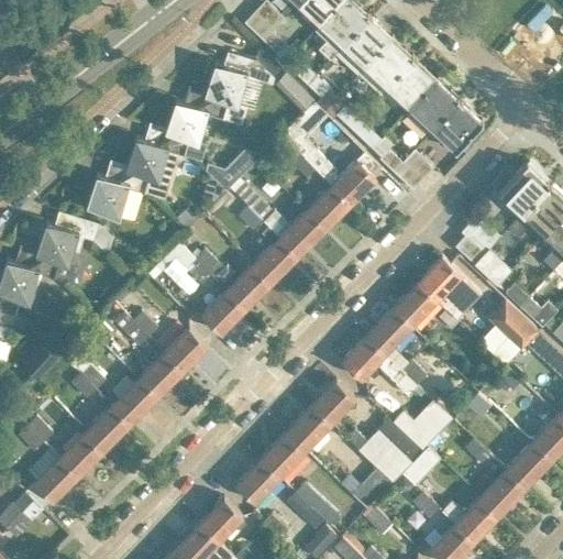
[(291,0),(279,13),(265,0),(254,12),(273,31),(298,4),(297,4),(300,0),(291,0)]
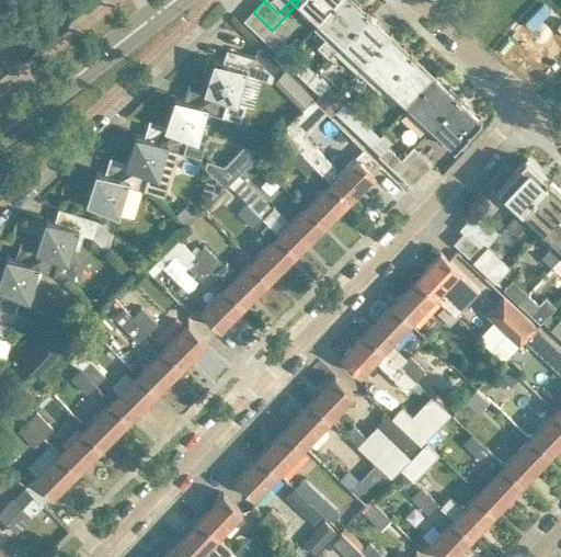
[(299,0),(296,4),(297,4),(319,25),(342,0),(299,0)]
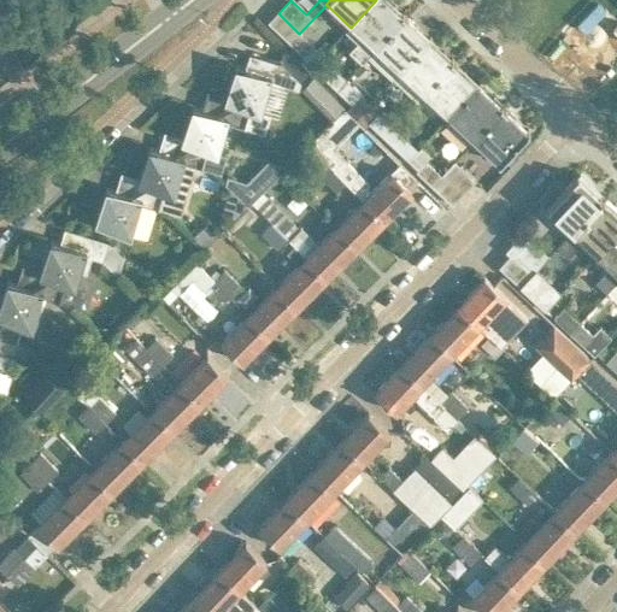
[(348,53),(362,65),(375,51),(405,18),(394,9),(392,11),(380,0),(376,0),(351,28),(345,34),(357,45),(348,53)]
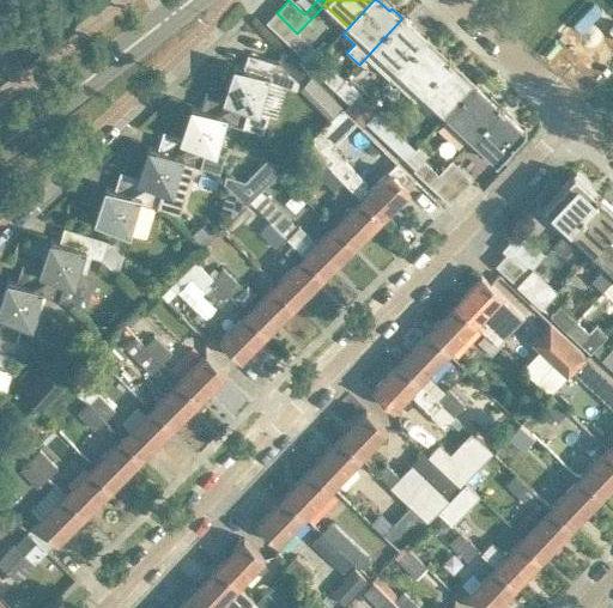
[(296,35),(297,34),(277,13),(266,25),(302,60),(311,49),(296,35)]
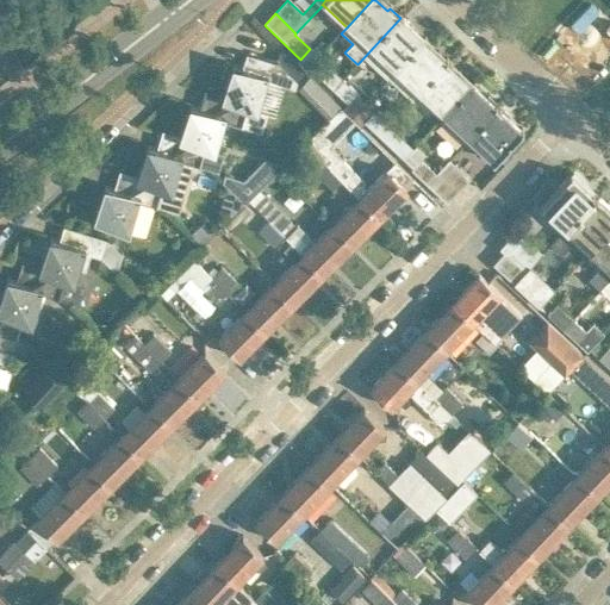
[(371,50),(396,73),(423,43),(409,31),(411,29),(400,18),(371,50)]
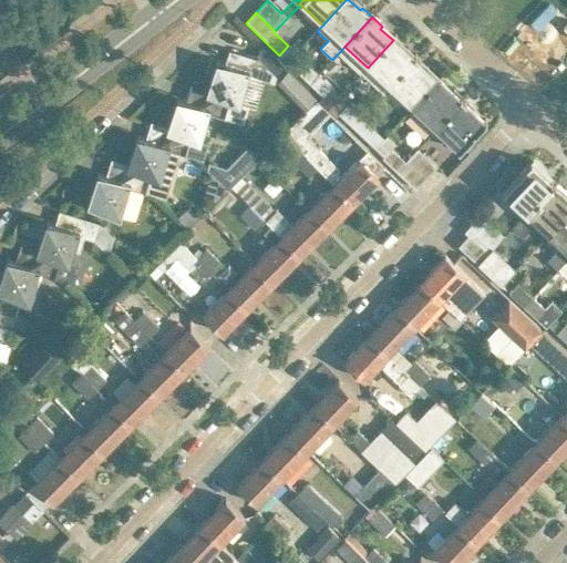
[(393,40),(368,68),(390,89),(418,60),(408,50),(405,52),(393,40)]
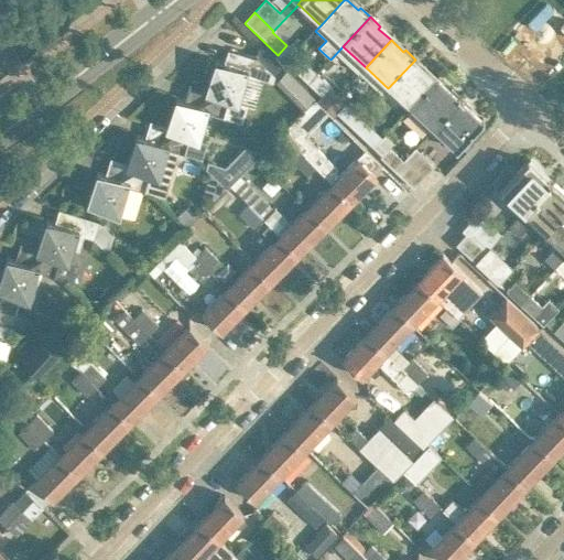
[(240,125),(246,108),(239,106),(248,76),(274,85),(275,79),(259,62),(237,55),(232,68),(215,63),(205,95),(230,103),(225,119),(240,125)]
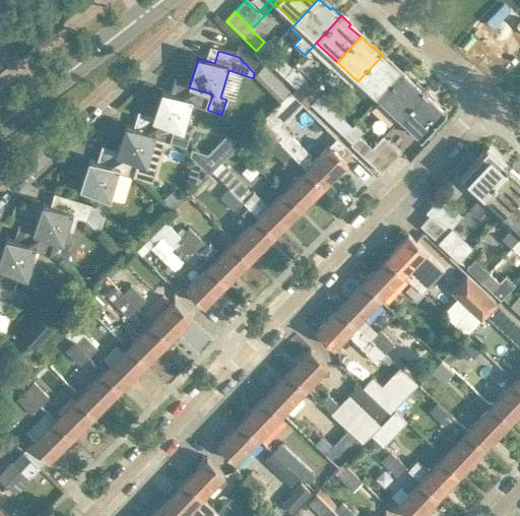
[(358,81),(379,101),(402,75),(390,65),(392,63),(383,55),(358,81)]
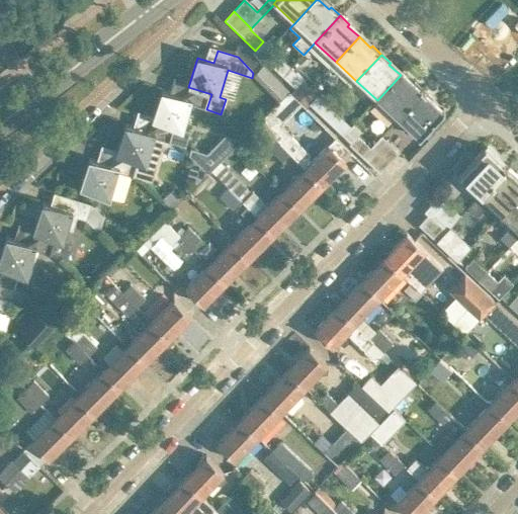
[(267,66),(281,78),(290,69),(276,56),(267,66)]
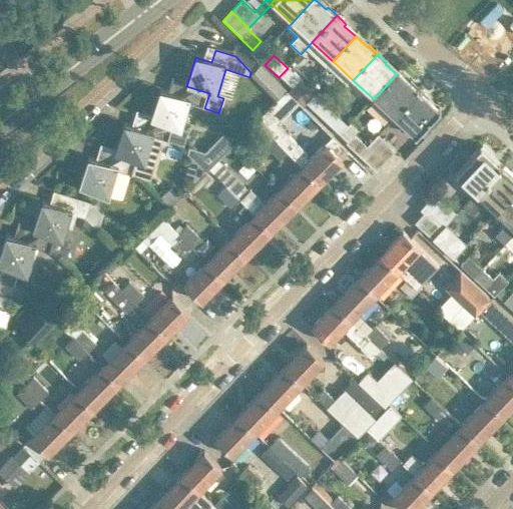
[(301,80),(288,68),(279,77),(293,89),(301,80)]
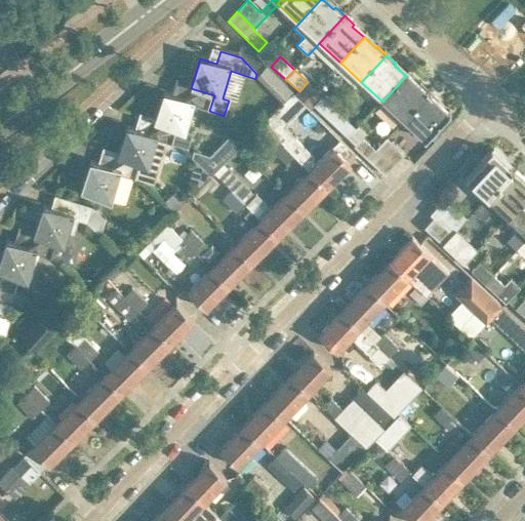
[(417,87),(406,76),(382,102),(403,121),(429,94),(419,85),(417,87)]
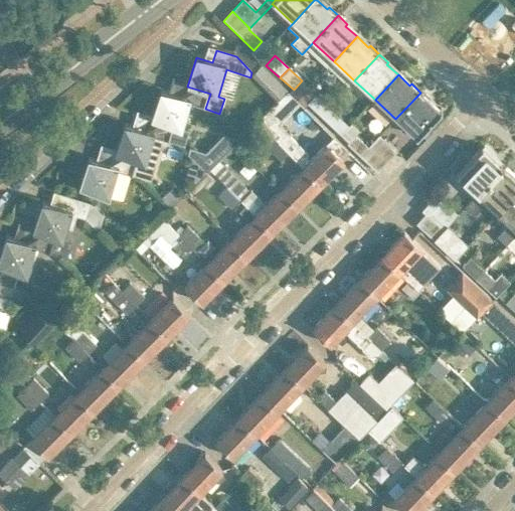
[(183,148),(187,133),(182,131),(190,105),(205,109),(210,94),(187,87),(180,84),(177,96),(160,91),(151,121),(174,127),(169,143),(183,148)]
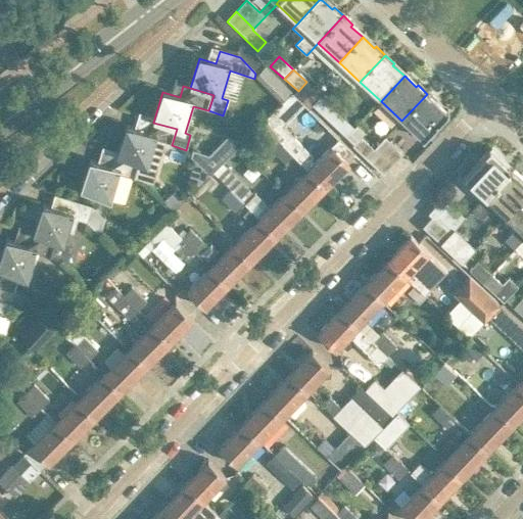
[(301,102),(300,103),(310,112),(313,108),(325,120),(333,110),(313,91),(301,103),(301,102)]
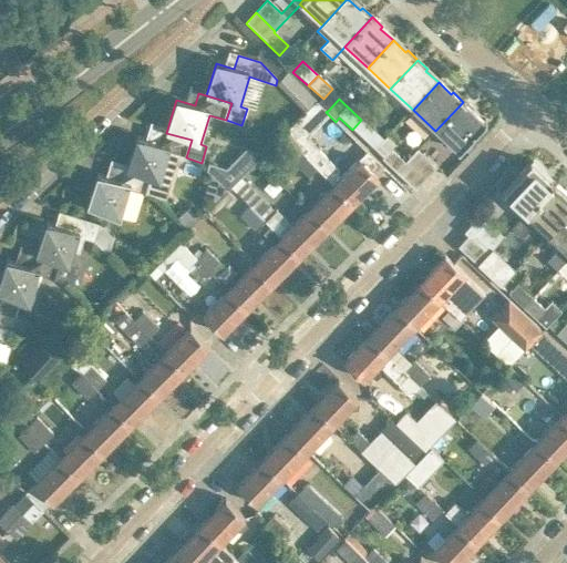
[(303,114),(325,134),(336,122),(326,112),(327,111),(316,101),(303,114)]
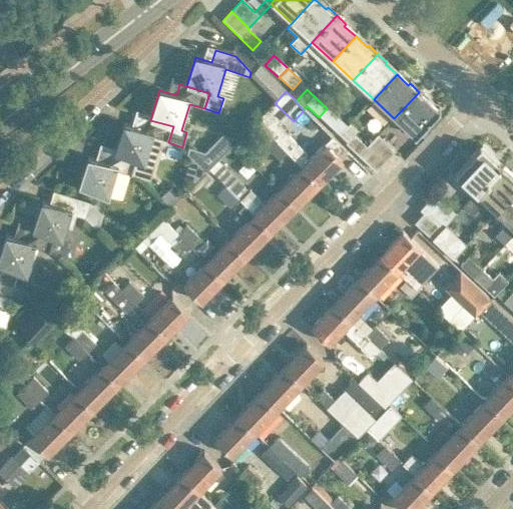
[(426,102),(428,100),(419,92),(394,118),(415,138),(440,111),(439,110),(437,112),(426,102)]
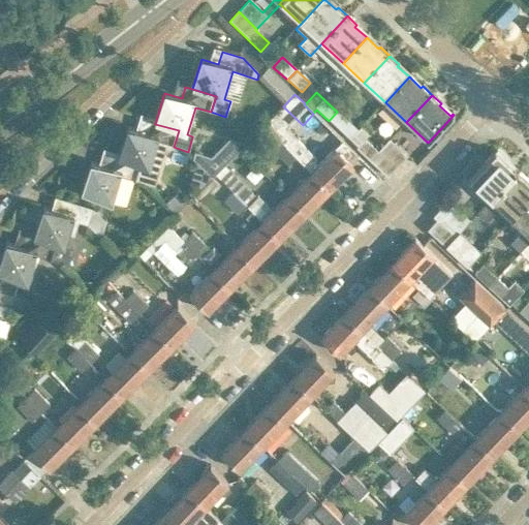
[(358,131),(337,112),(329,121),(349,141),(359,131),(358,131)]
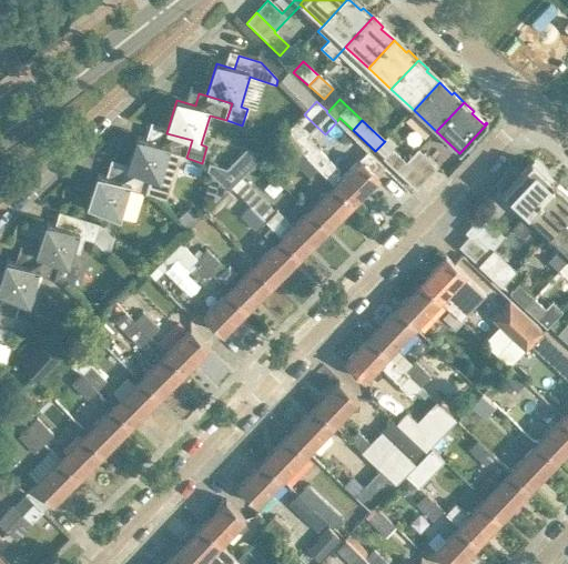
[(165,201),(176,167),(186,158),(192,140),(166,133),(159,131),(155,143),(137,138),(127,170),(127,171),(151,178),(145,195),(165,201)]
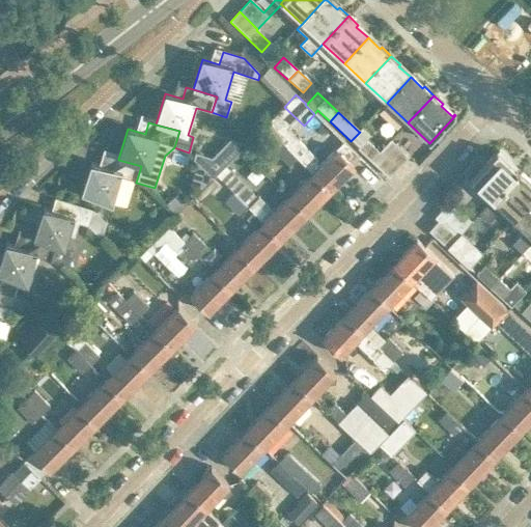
[(360,132),(351,141),(359,148),(358,149),(389,179),(398,169),(381,153),(380,154),(366,141),(370,137),(362,129),(359,132),(360,132)]
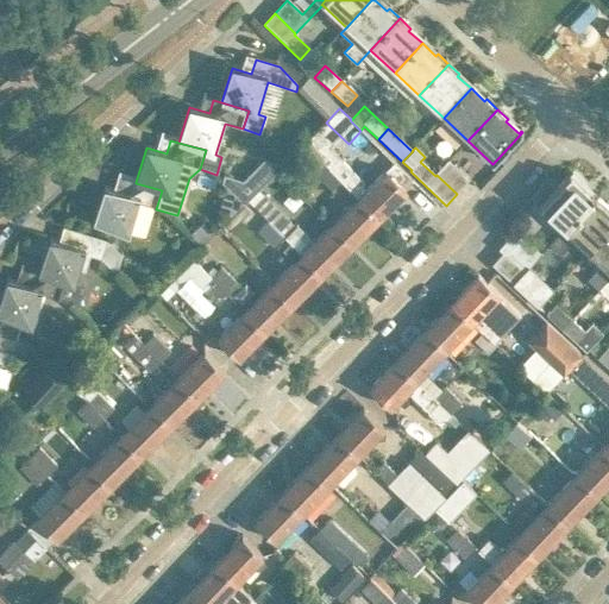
[(369,192),(337,159),(328,169),(380,220),(406,193),(387,174),(369,192)]
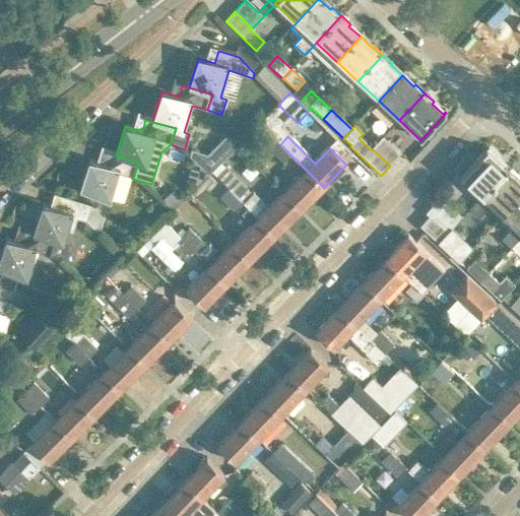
[(383,138),(373,149),(390,166),(400,154),(383,138)]
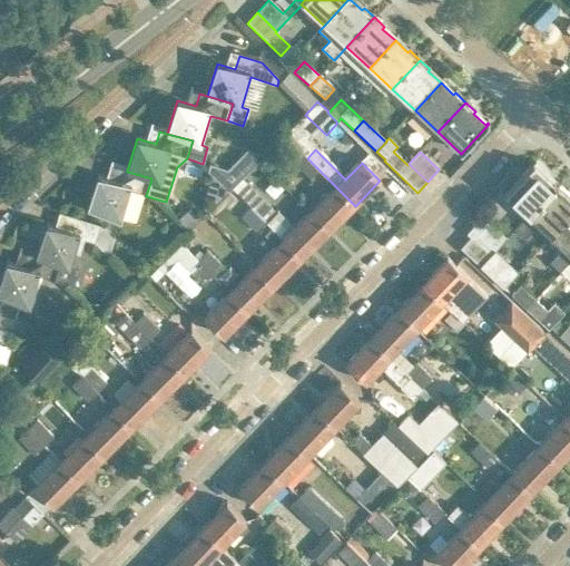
[(310,181),(320,172),(335,188),(311,213),(310,214),(327,233),(355,206),(307,158),(306,159),(308,162),(300,169),(310,181)]
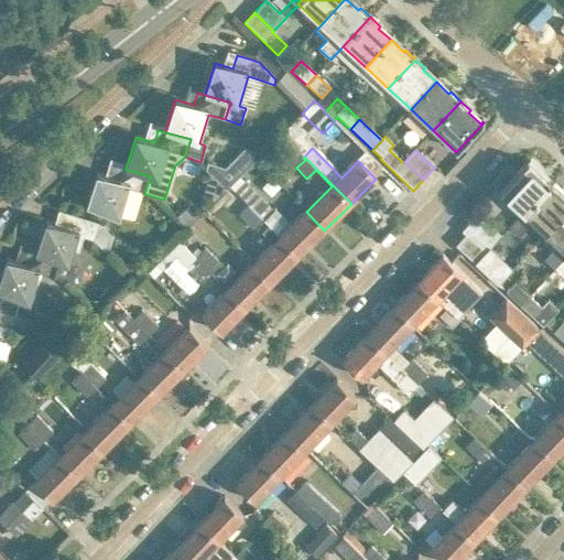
[(208,164),(206,171),(225,190),(226,191),(229,187),(236,181),(238,178),(242,173),(231,162),(224,170),(208,164)]
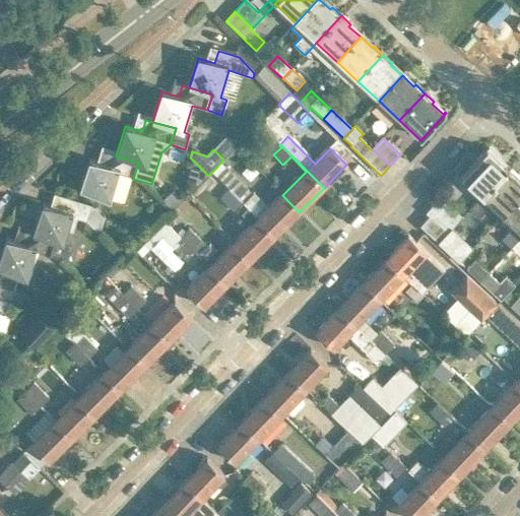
[(460,178),(481,197),(507,171),(488,151),(486,150),(460,178)]
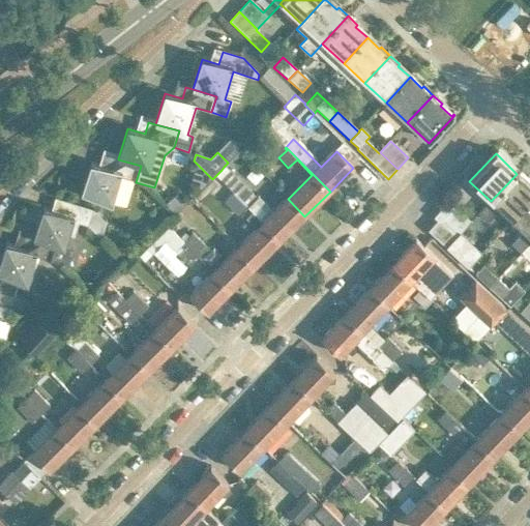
[(141,166),(118,159),(118,158),(111,156),(108,169),(90,164),(81,195),(113,204),(121,177),(136,182),(141,166)]
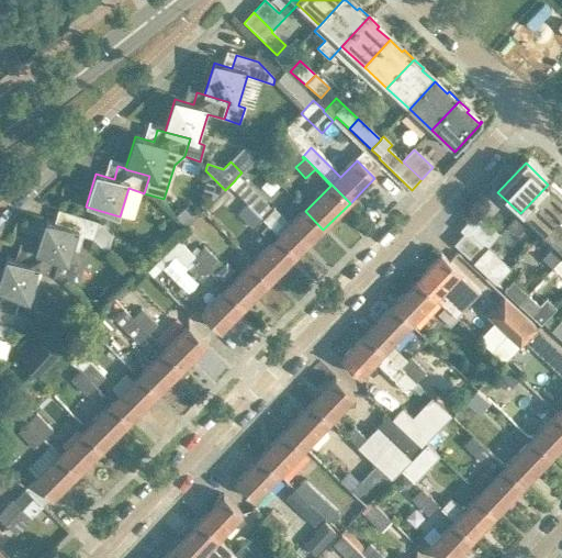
[(262,221),(268,226),(298,256),(323,230),(305,211),(304,213),(285,231),(269,214),(272,212),(239,180),(231,189),(246,204),(262,221)]
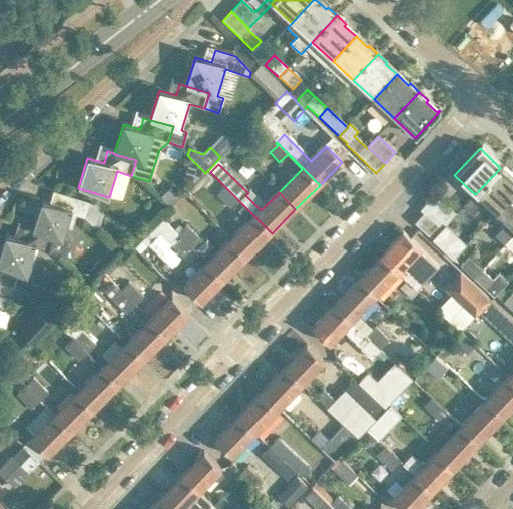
[(462,207),(471,216),(484,202),(496,213),(512,194),(512,179),(500,168),(475,194),(462,207)]
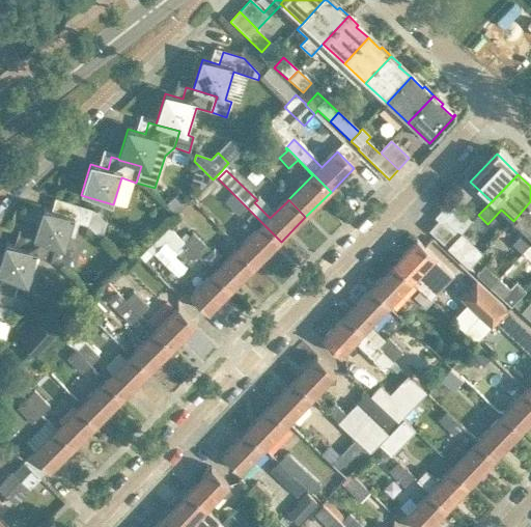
[(223,202),(239,218),(248,209),(232,193),(223,202)]
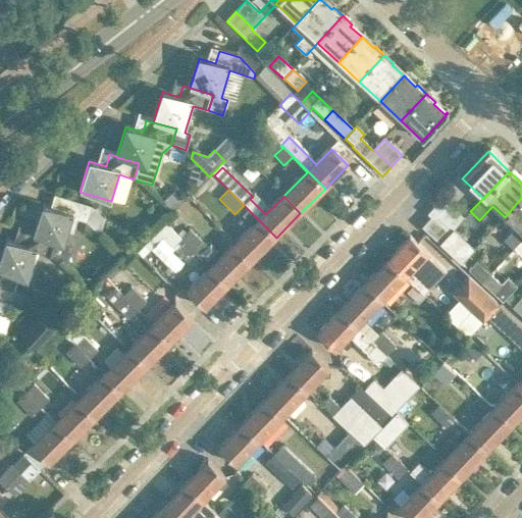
[(173,194),(164,202),(172,212),(181,203),(173,194)]
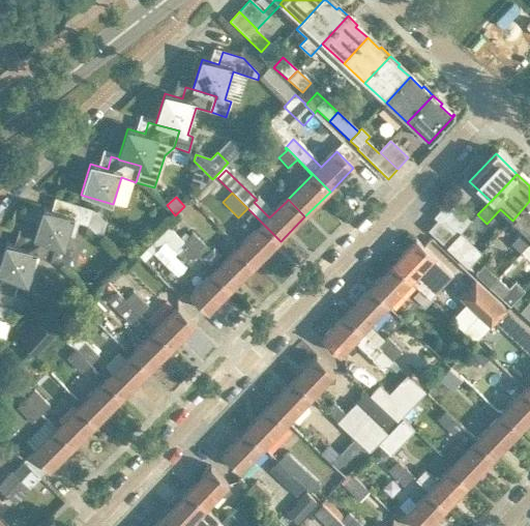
[(525,233),(511,246),(521,255),(529,243),(529,201),(512,221),(525,233)]
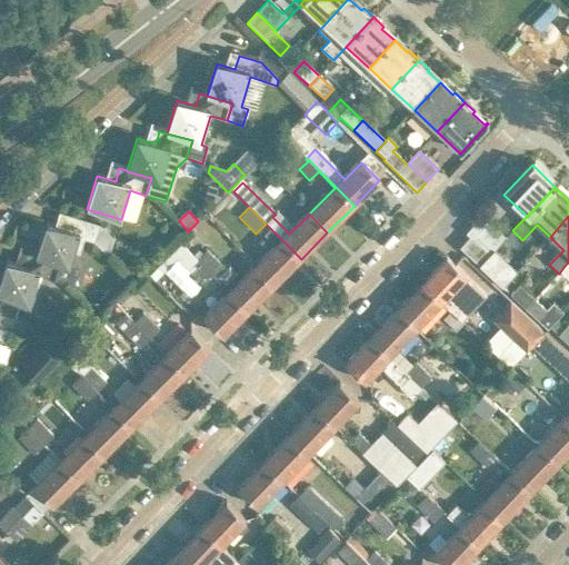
[(65,229),(46,225),(36,257),(60,264),(55,283),(73,288),(79,270),(69,267),(78,239),(95,244),(108,257),(113,239),(100,227),(89,224),(68,217),(65,229)]
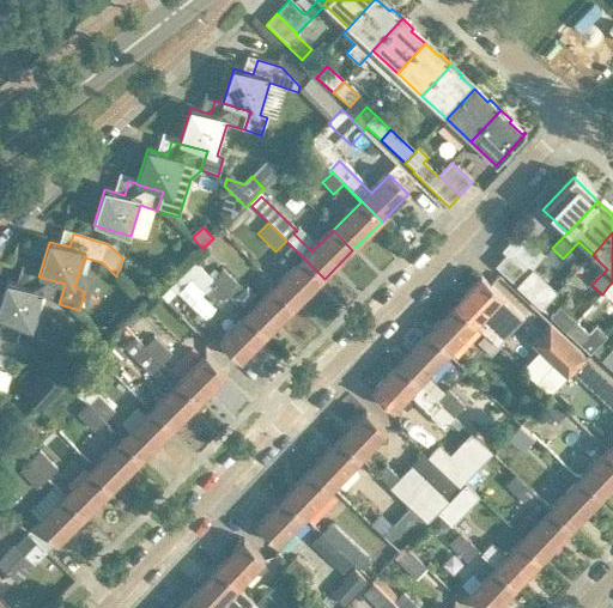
[(502,253),(507,256),(505,256),(527,277),(528,275),(545,257),(520,233),(502,253)]
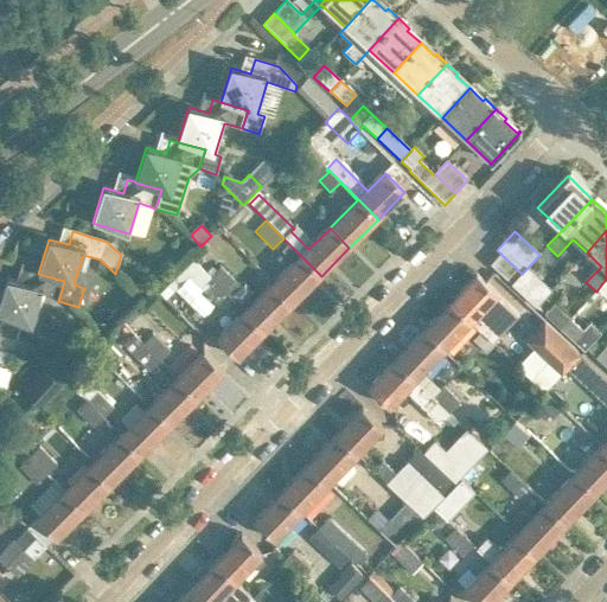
[(293,303),(321,276),(289,244),(282,251),(294,263),(275,283),(274,285),(293,303)]
